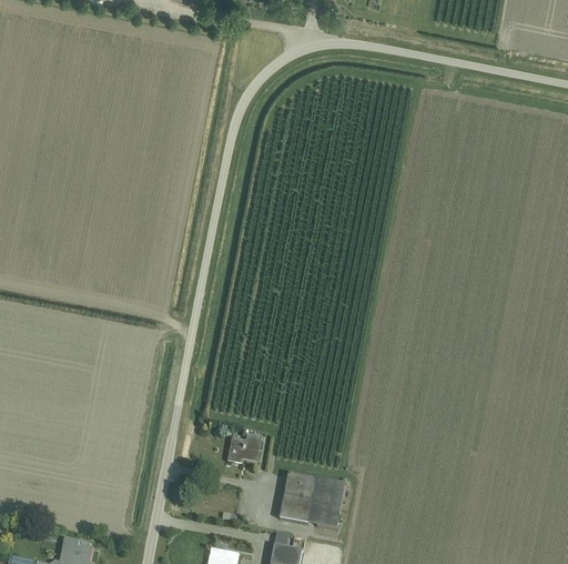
[(257,460),(262,435),(247,433),(246,439),(232,435),(227,459),(242,462),(243,457),(257,460)]
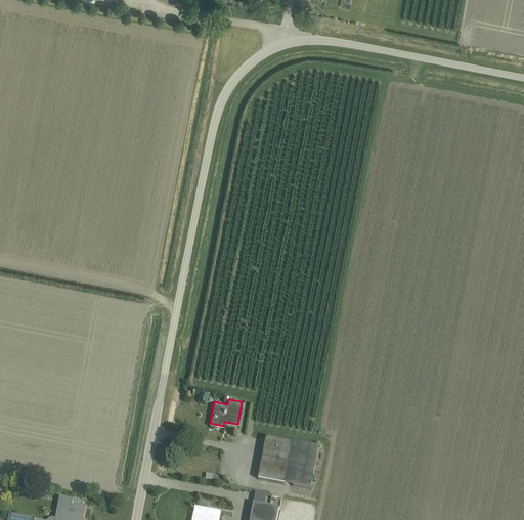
[(310,486),(318,444),(265,434),(258,476),(310,486)]
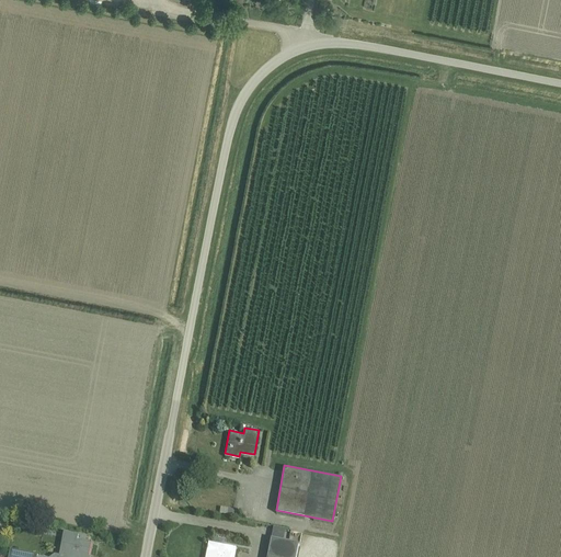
[(87,556),(91,540),(77,537),(78,532),(64,529),(59,553),(55,552),(49,556),(37,554),(10,548),(8,556),(87,556)]
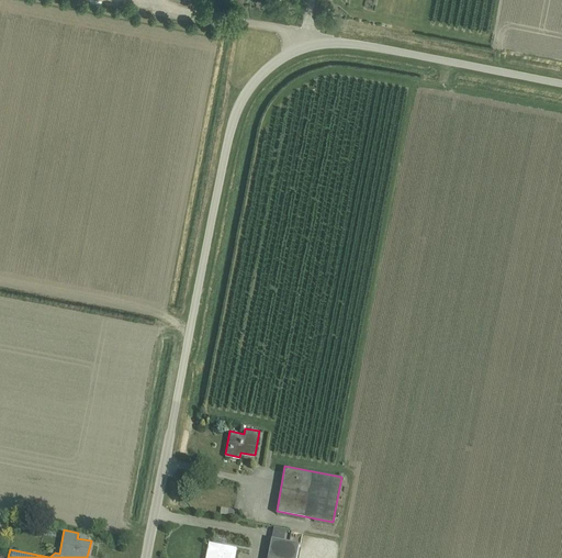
[(295,557),(299,542),(271,537),(267,557),(295,557)]
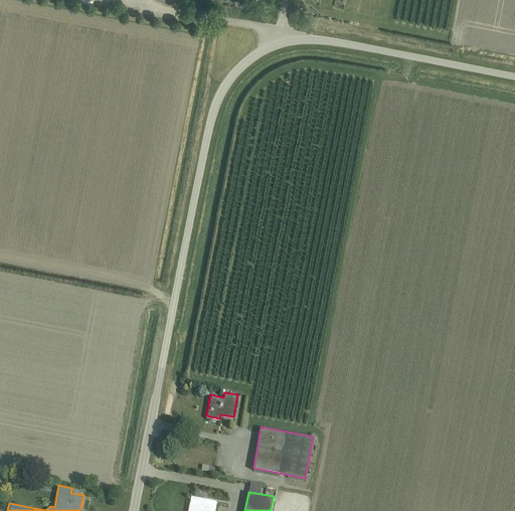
[(214,510),(217,499),(191,494),(187,510),(214,510)]
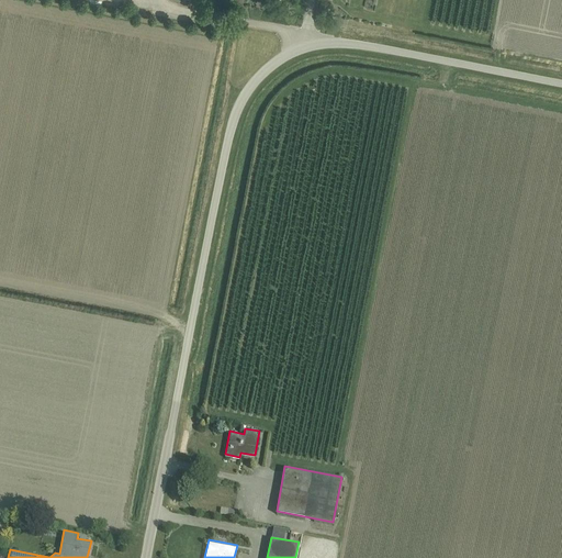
All buildings are outlined.
